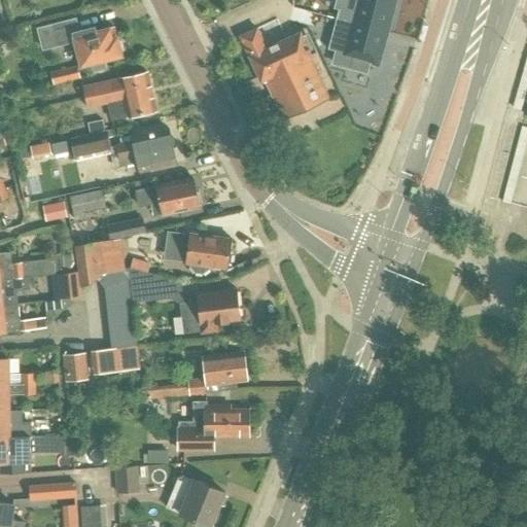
[(349,0),(347,9),(339,7),(338,12),(388,26),(393,0),(349,0)]
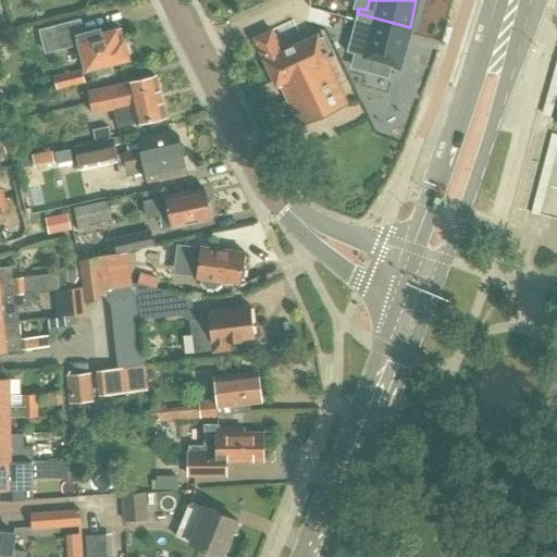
[(355,19),(347,47),(364,51),(362,58),(398,66),(407,33),(410,27),(357,13),(355,19)]
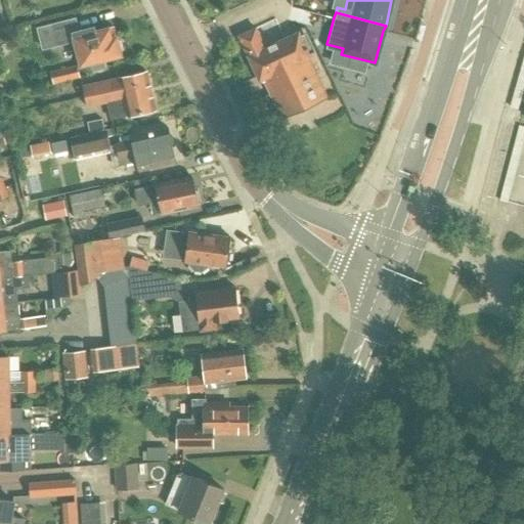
[(79,31),(76,17),(51,24),(36,27),(42,50),(75,42),(80,66),(84,64),(86,74),(105,69),(103,59),(120,55),(120,54),(124,49),(121,40),(116,38),(113,28),(94,32),(93,28),(79,31)]
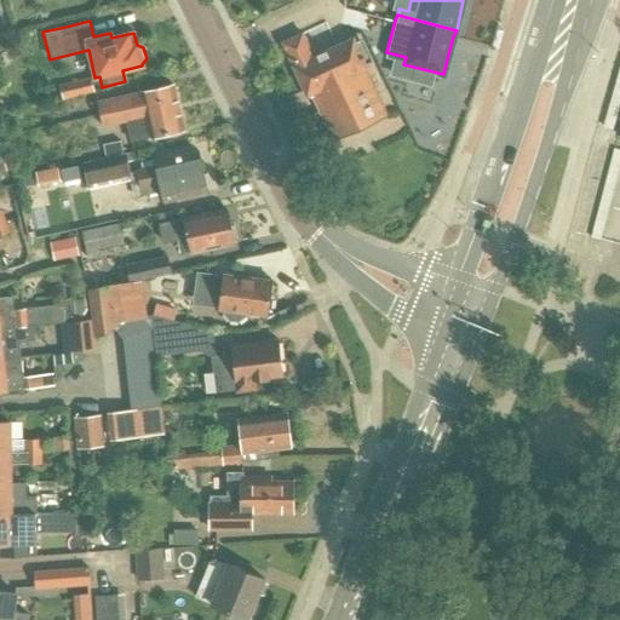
[(314,56),(303,32),(280,42),(291,67),(293,65),(308,96),(313,93),(334,139),(385,115),(365,69),(368,68),(354,38),(314,56)]
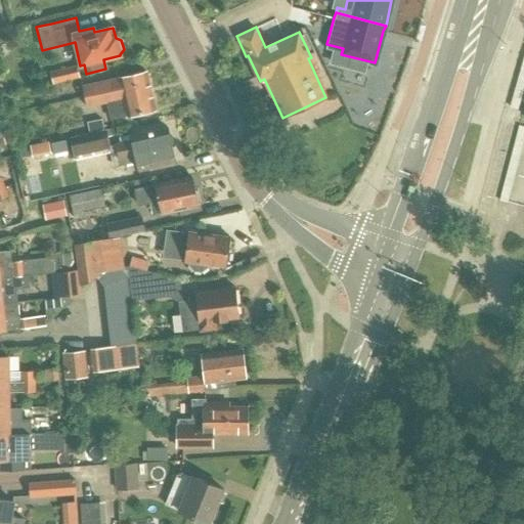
[(52,84),(80,78),(77,66),(49,72),(52,84)]
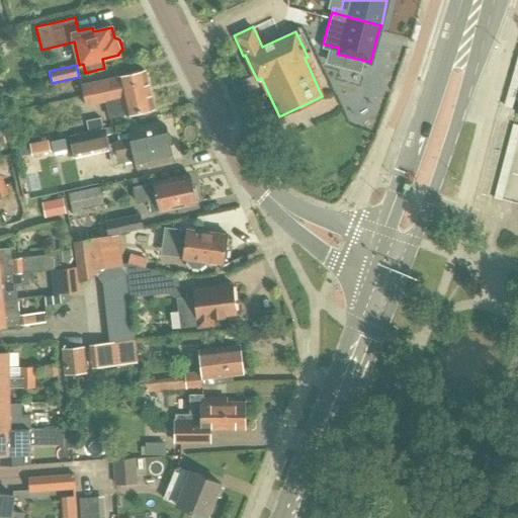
[(120,93),(147,88),(143,70),(116,77),(81,84),(83,96),(100,93),(101,101),(121,97),(120,93)]
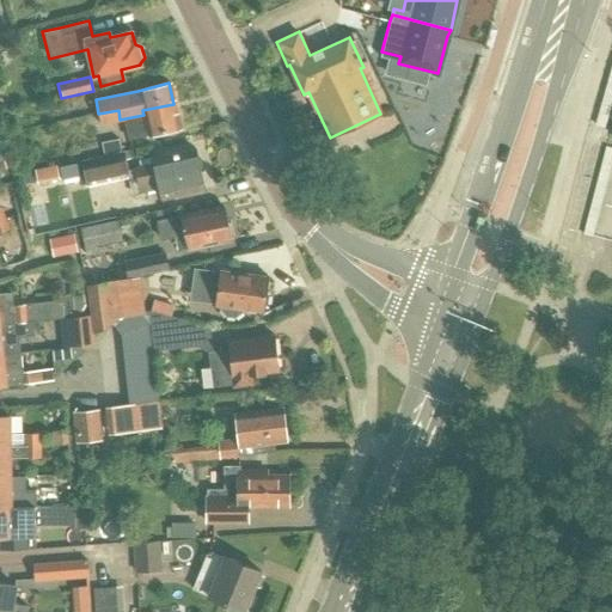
[(118,110),(98,114),(102,126),(124,121),(128,140),(148,136),(179,129),(173,104),(142,110),(144,115),(120,120),(118,110)]
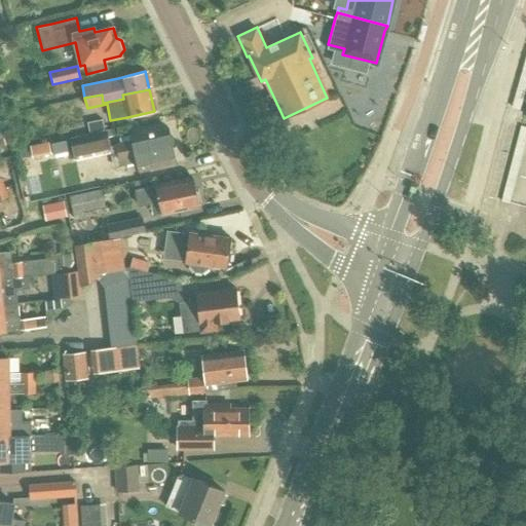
[(139,172),(176,163),(167,127),(130,136),(132,141),(116,144),(119,160),(121,167),(138,163),(139,172)]
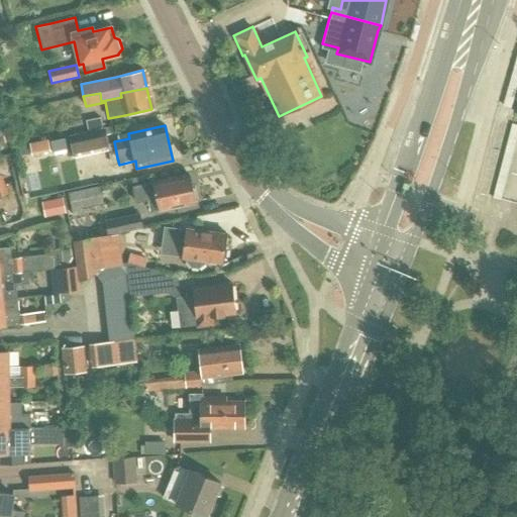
[(74,158),(110,150),(105,127),(69,135),(74,158)]
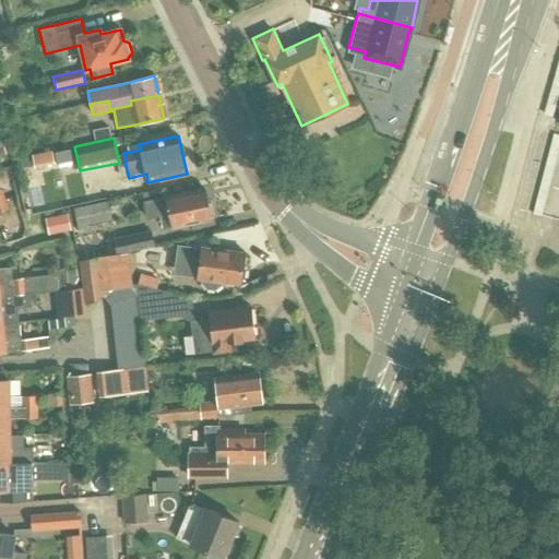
[(56,164),(70,161),(68,150),(54,152),(56,164)]
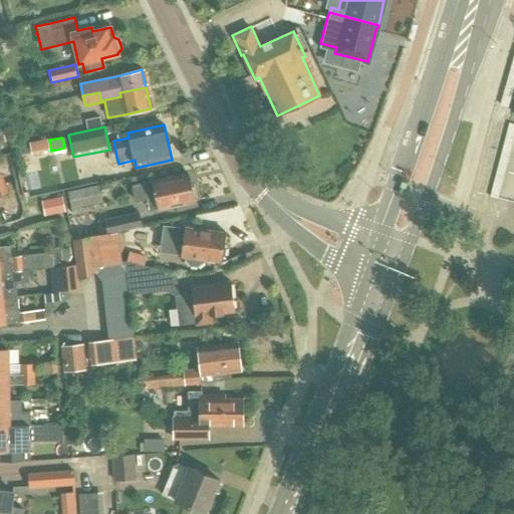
[(31,155),(50,151),(48,139),(29,143),(31,155)]
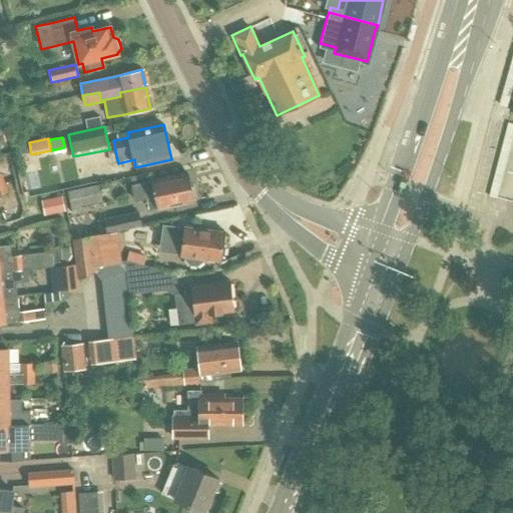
[(17,155),(2,159),(5,171),(20,168),(17,155)]
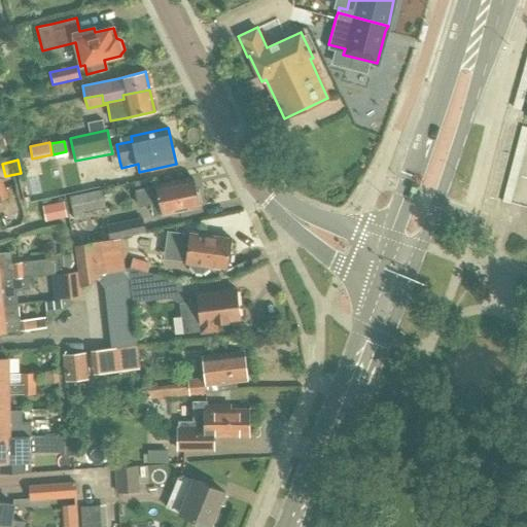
[(198,204),(202,201),(200,192),(196,190),(192,178),(156,185),(135,189),(138,207),(161,203),(163,214),(199,207),(198,204)]
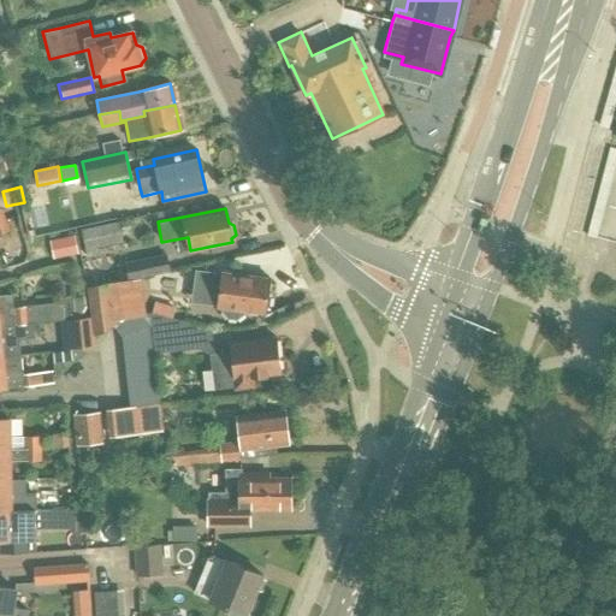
[(0,235),(11,230),(6,219),(0,221),(0,235)]
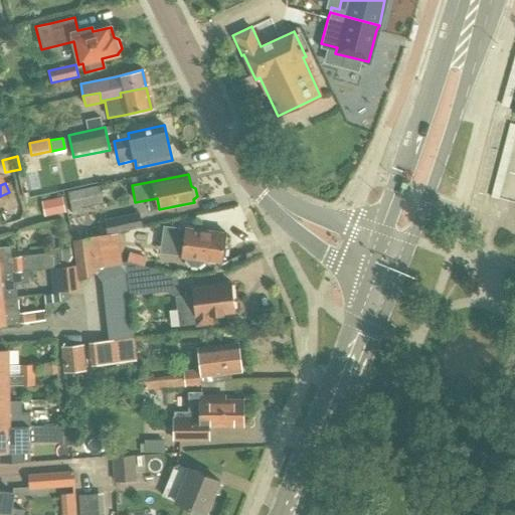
[(72,215),(80,213),(79,207),(103,202),(99,185),(67,191),(72,215)]
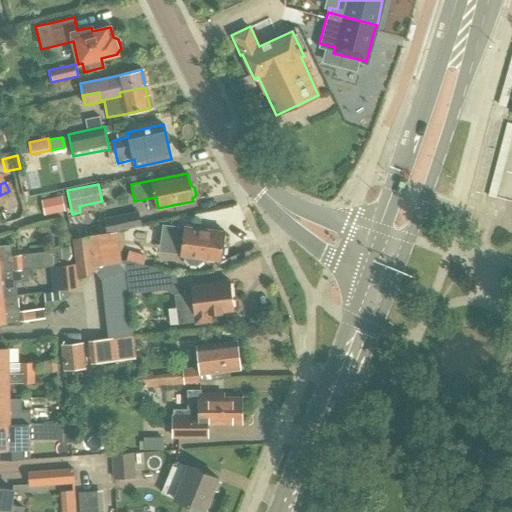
[(107,234),(142,226),(138,211),(104,218),(107,234)]
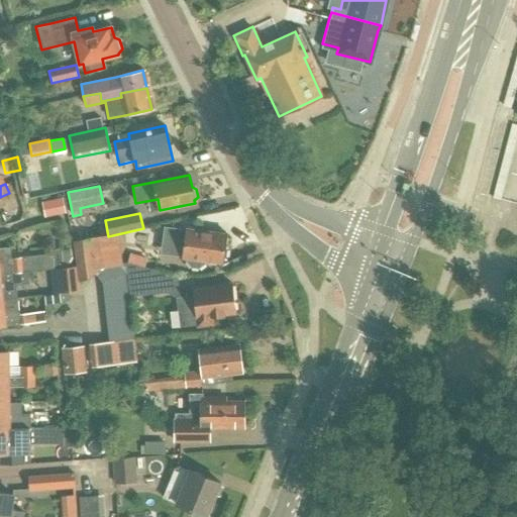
[(186,229),(186,227),(186,226),(173,224),(172,227),(164,227),(163,239),(185,242),(183,256),(187,257),(186,262),(191,268),(199,269),(205,264),(206,261),(221,263),(221,261),(226,257),(227,249),(224,245),(225,235),(186,229)]
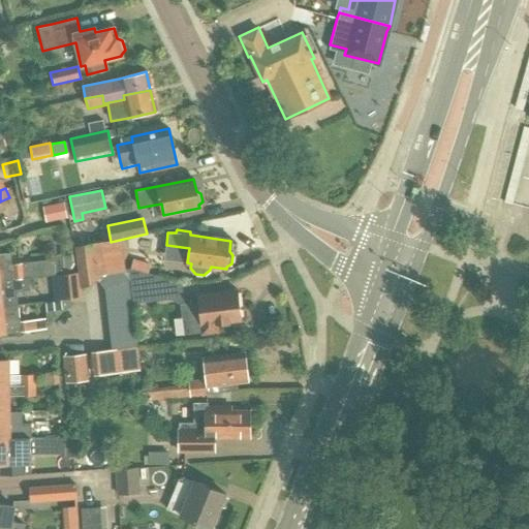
[(100,242),(74,246),(79,272),(81,289),(97,280),(98,278),(105,274),(100,242)]
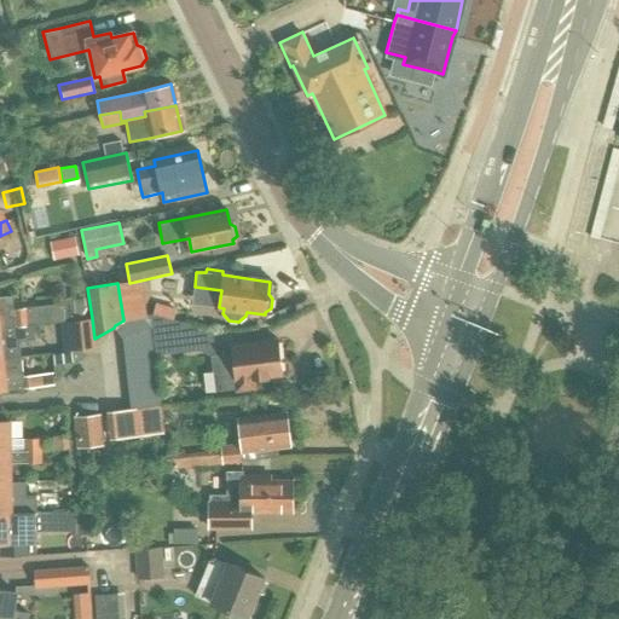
[(0,328),(36,324),(71,320),(85,310),(84,298),(67,300),(63,304),(13,308),(12,296),(0,296),(0,328)]
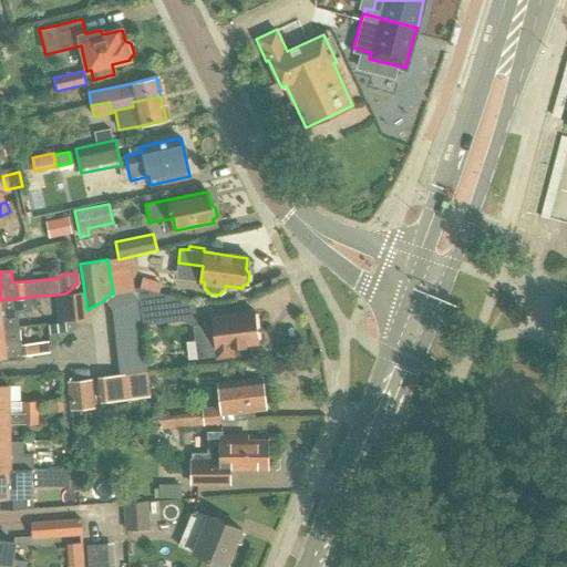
[(113,294),(104,300),(112,311),(140,299),(127,284),(113,294)]
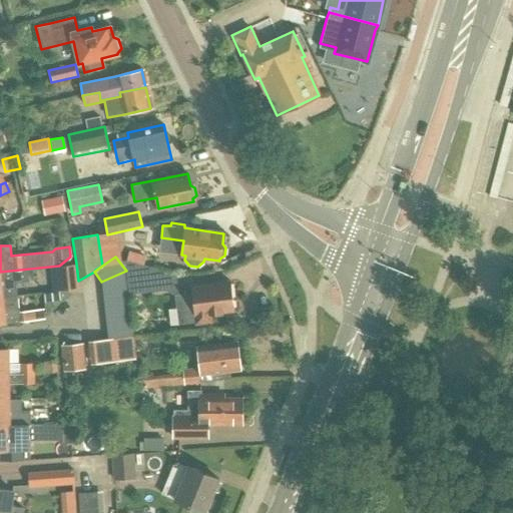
[(147,293),(144,266),(126,261),(130,295),(147,293)]
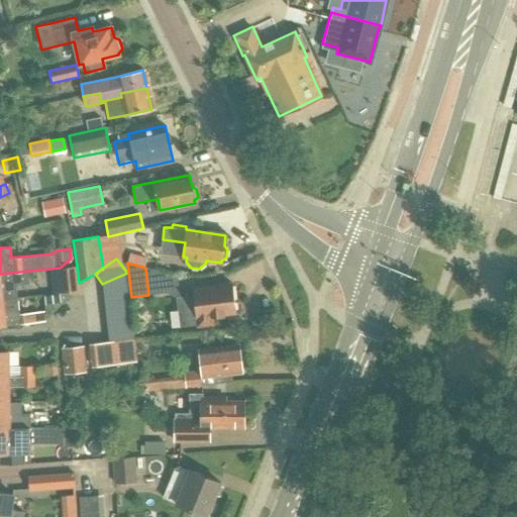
[(77,266),(49,270),(53,293),(80,290),(79,283),(77,266)]
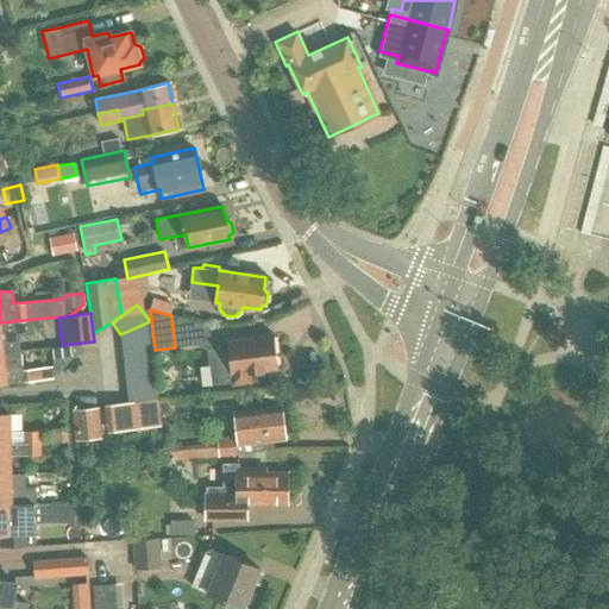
[(0,352),(2,352),(19,351),(17,338),(17,333),(32,332),(31,327),(37,326),(36,319),(0,322),(0,352)]
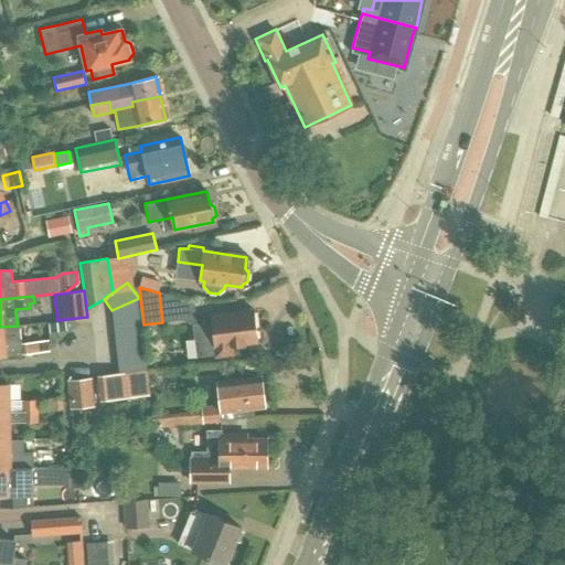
[(113,322),(141,319),(139,298),(112,310),(113,322)]
